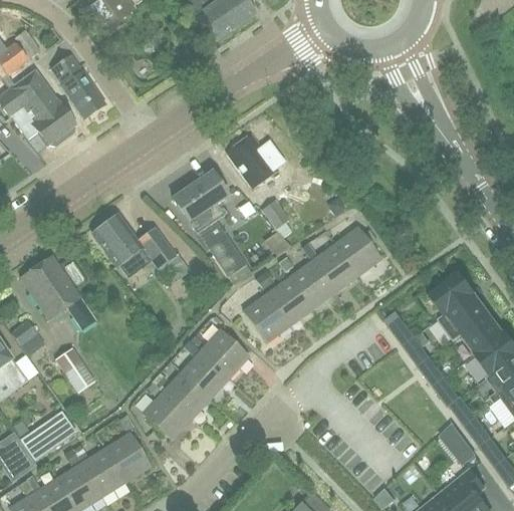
[(78,0),(100,31),(133,8),(126,0),(78,0)]
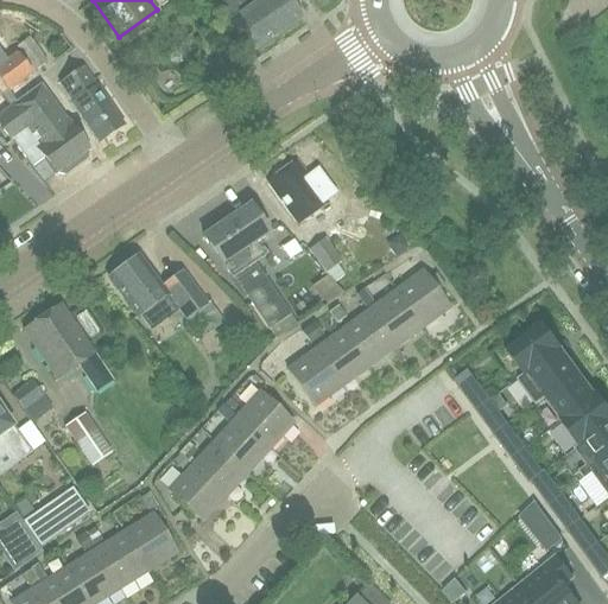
[(221,0),(232,14),(253,48),(301,16),(290,0),(190,0),(200,11),(211,2),(209,0),(221,0)]
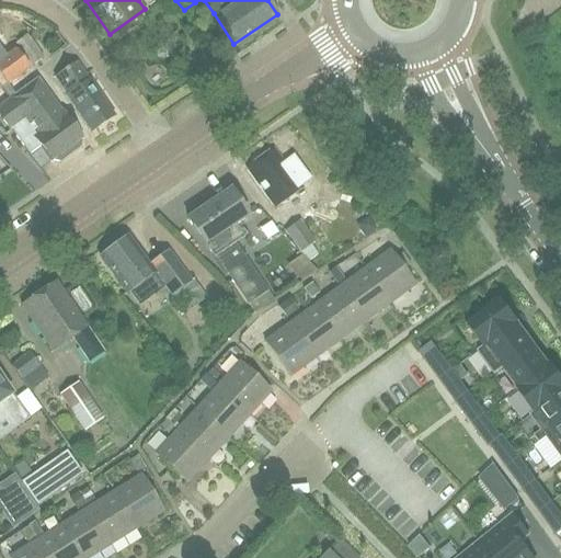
[(15,41),(32,63),(44,55),(26,32),(15,41)]
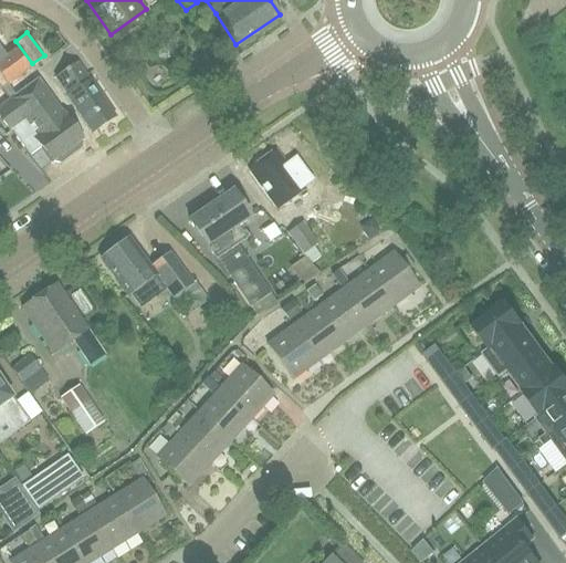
[(0,85),(14,75),(29,64),(22,55),(16,47),(11,50),(6,53),(0,45),(0,44),(0,85)]
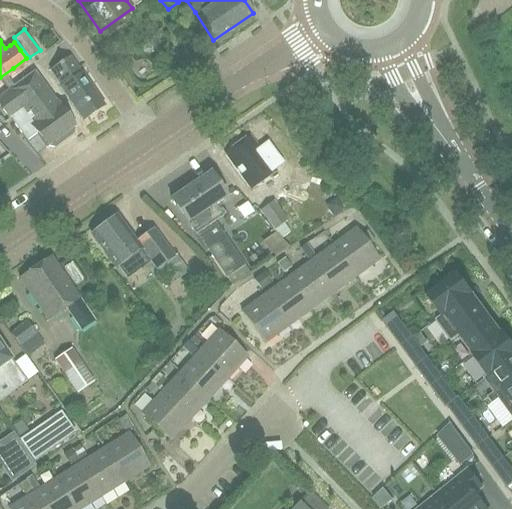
[(70,53),(49,67),(60,84),(82,117),(104,102),(81,69),(80,70),(70,53)]
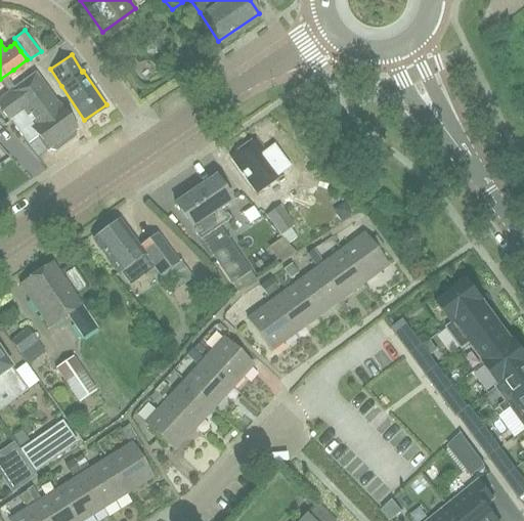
[(59,104),(35,71),(12,87),(7,91),(0,95),(0,107),(8,119),(10,118),(27,141),(37,134),(47,147),(76,126),(60,103),(59,104)]
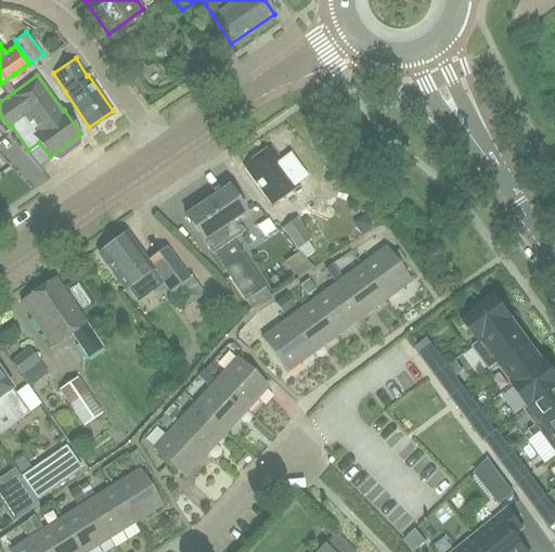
[(4,81),(0,84),(0,86),(8,97),(13,92),(4,81)]
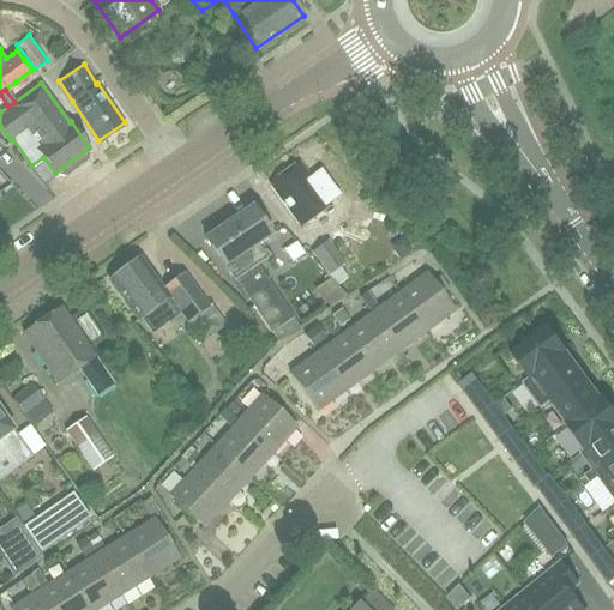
[(299,161),(271,180),(301,221),(329,200),(327,199),(337,192),(318,165),(308,173),(299,161)]
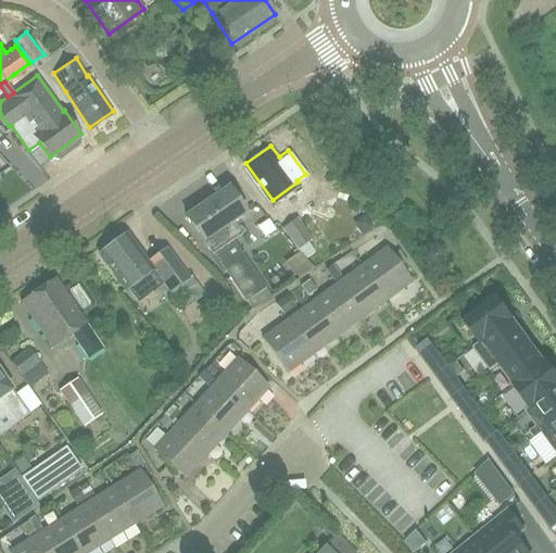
[(228,184),(185,213),(211,252),(234,238),(241,233),(232,220),(245,211),(228,184)]
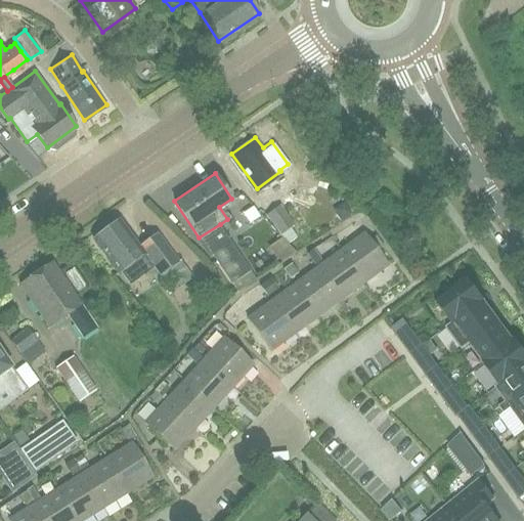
[(266,214),(287,243),(297,234),(291,226),(295,223),(280,203),(266,214)]
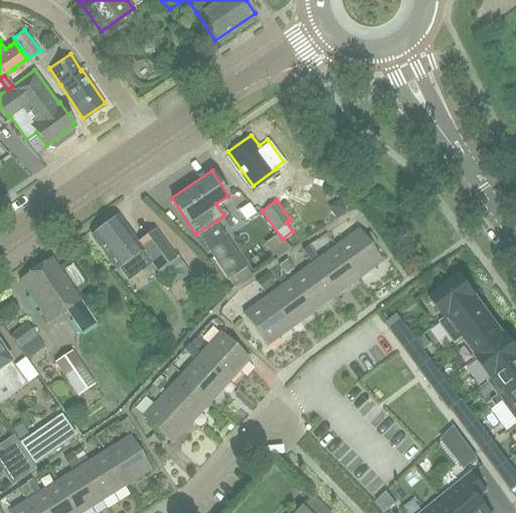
[(345,208),(339,200),(331,205),(337,213),(345,208)]
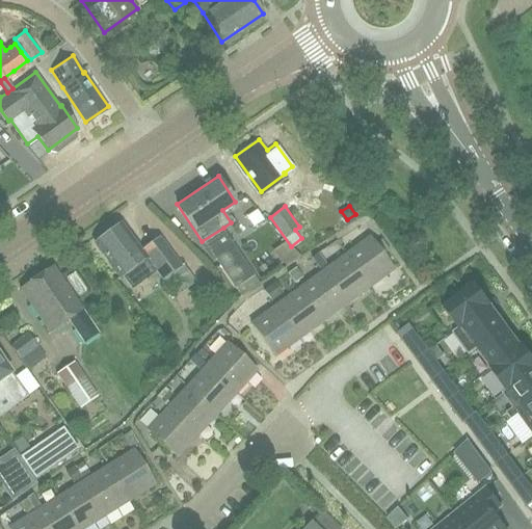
[(121,221),(94,241),(120,274),(145,255),(162,276),(180,263),(159,235),(141,248),(121,221)]
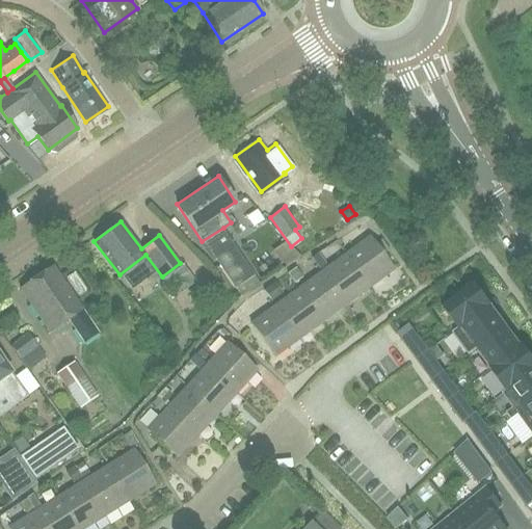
[(223,228),(202,241),(212,257),(214,256),(236,286),(255,273),(223,228)]
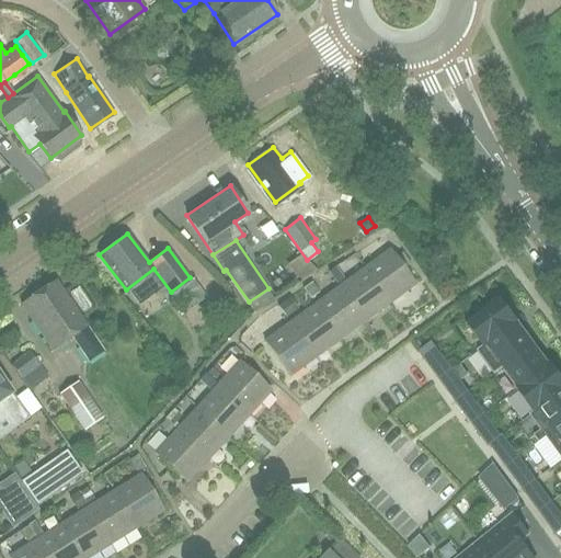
[(388,248),(364,266),(389,300),(414,282),(403,266),(393,254),(388,248)]
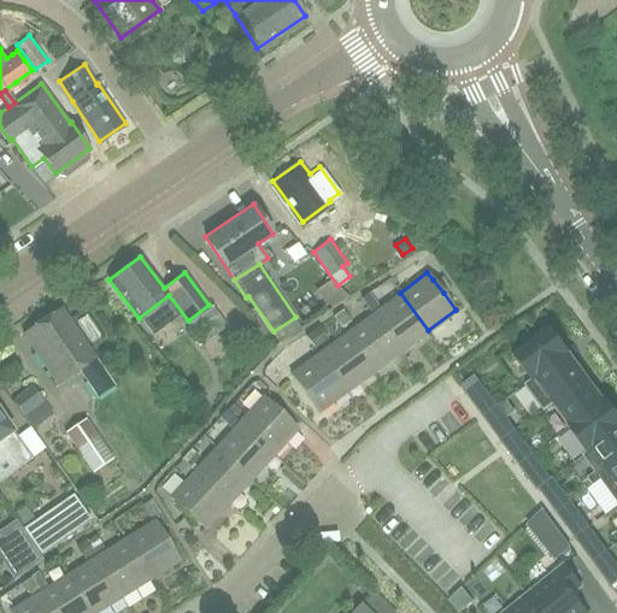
[(440,275),(433,280),(444,293),(451,288),(440,275)]
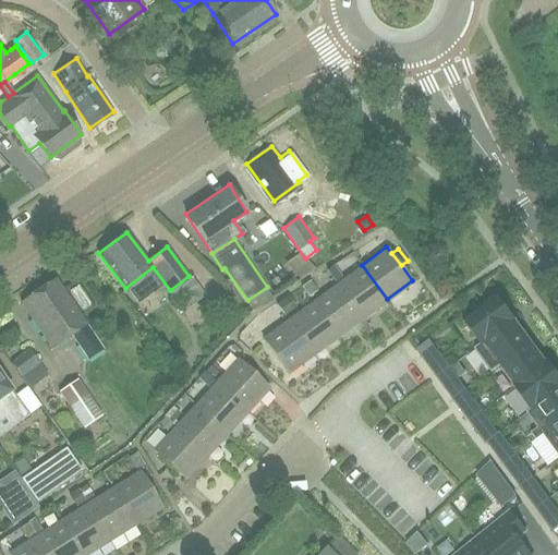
[(344,277),(334,263),(326,267),(337,282),(344,277)]
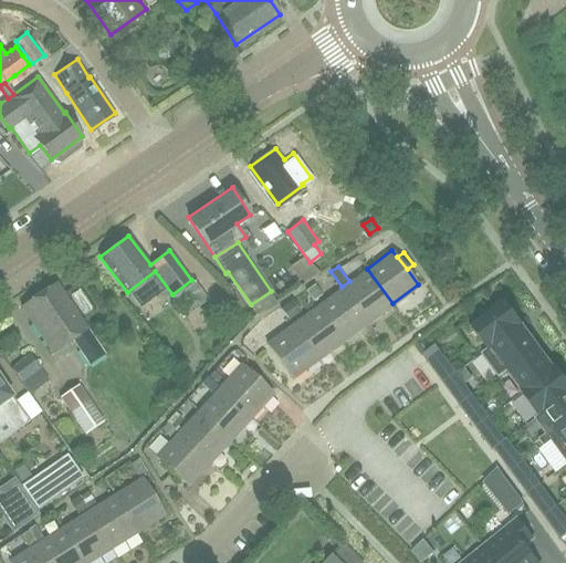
[(392,303),(367,269),(342,287),(368,322),(392,303)]
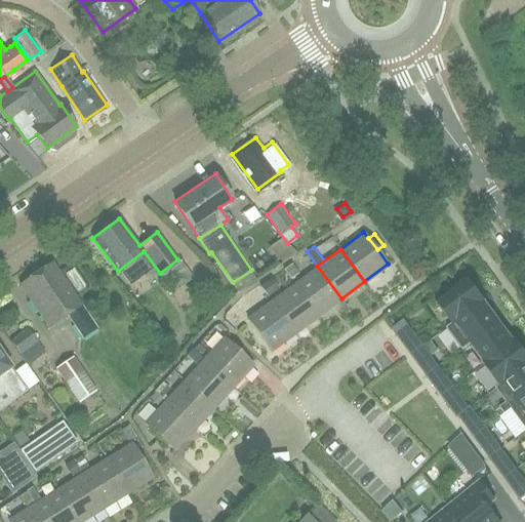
[(82,303),(53,259),(19,282),(49,325),(82,303)]
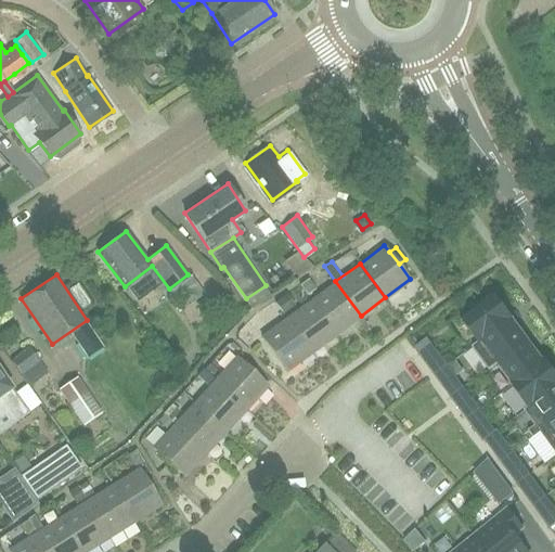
[(189,296),(211,302),(217,281),(194,274),(189,296)]
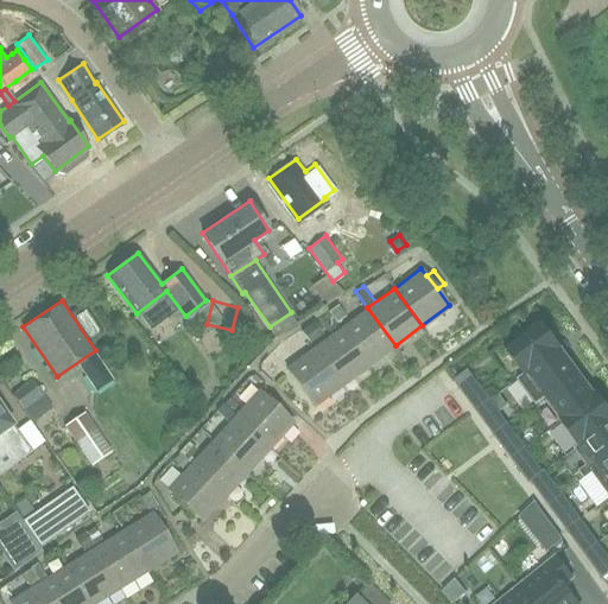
[(346,315),(339,303),(329,310),(336,320),(346,315)]
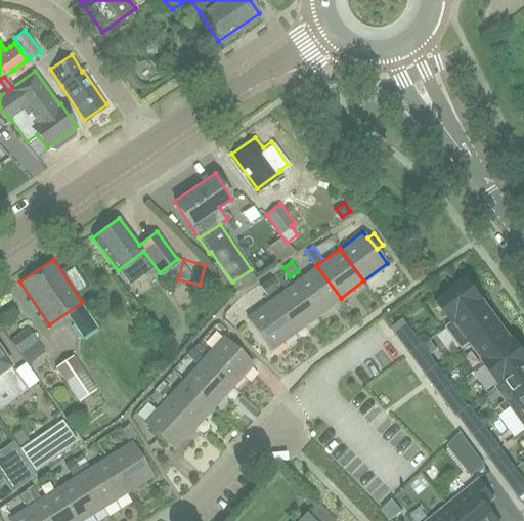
[(64,270),(79,293),(87,287),(74,265),(64,270)]
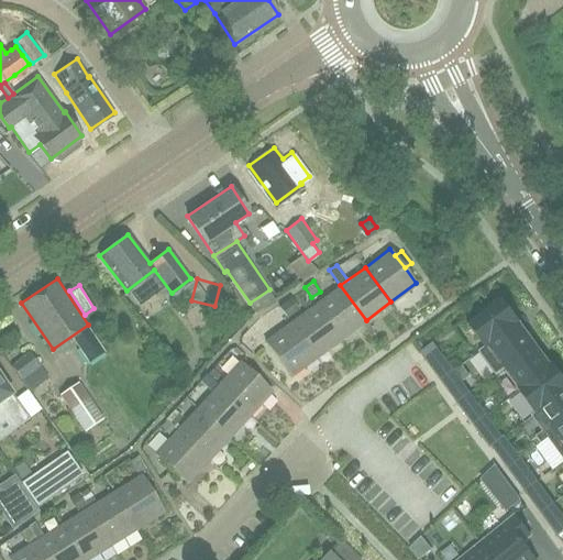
[(340,285),(316,304),(341,338),(366,320),(340,285)]
